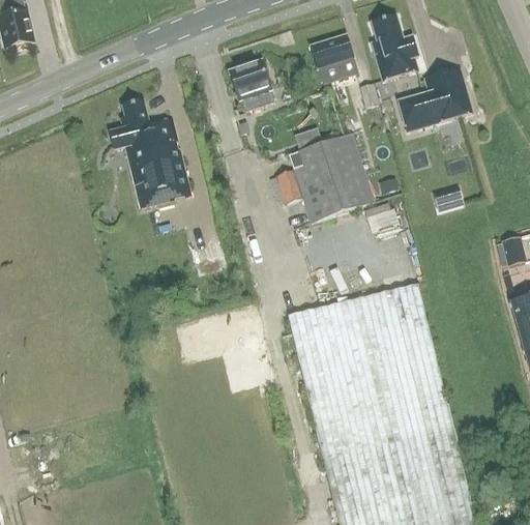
[(0,0),(0,6),(2,16),(0,16),(0,20),(6,48),(35,40),(28,8),(27,9),(24,0),(0,0)]
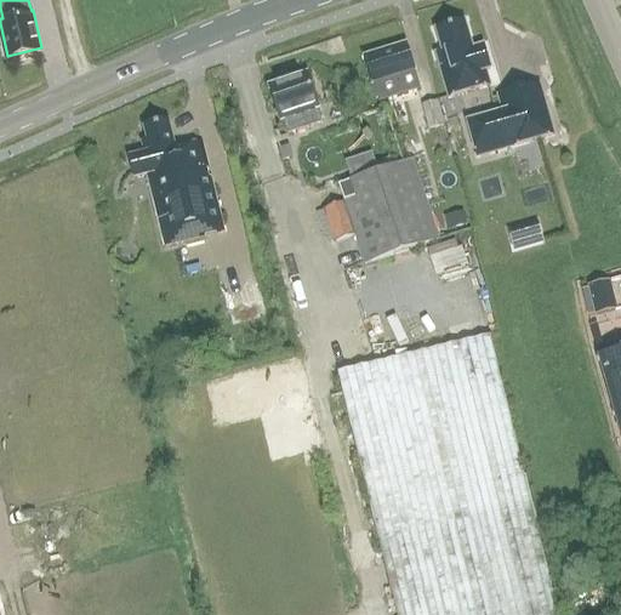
[(438,50),(449,90),(480,81),(486,79),(483,62),(488,61),(484,41),(473,44),(463,17),(438,26),(444,46),(438,50)]
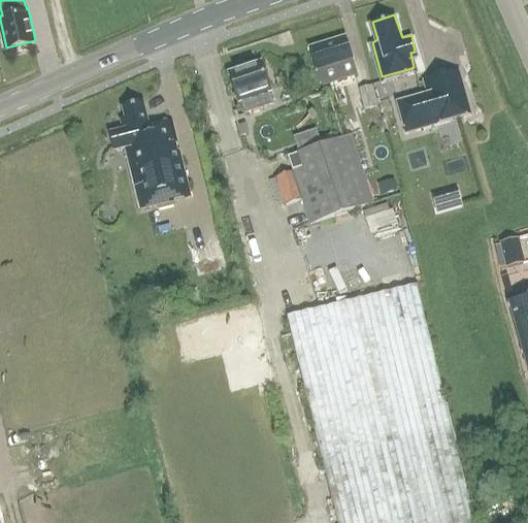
[(345,33),(309,44),(323,84),(358,72),(345,33)]
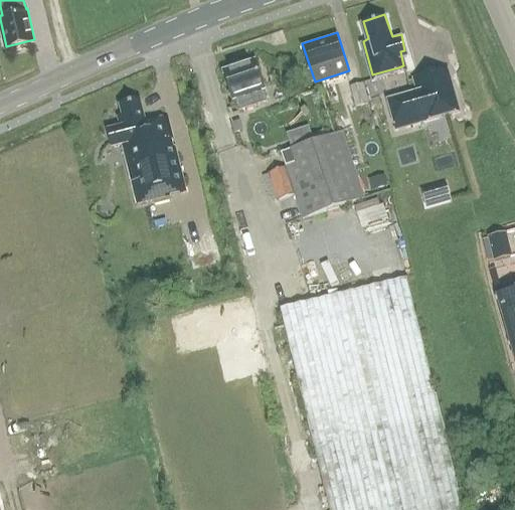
[(254,58),(224,68),(232,94),(233,93),(238,107),(267,97),(262,83),(263,82),(254,58)]
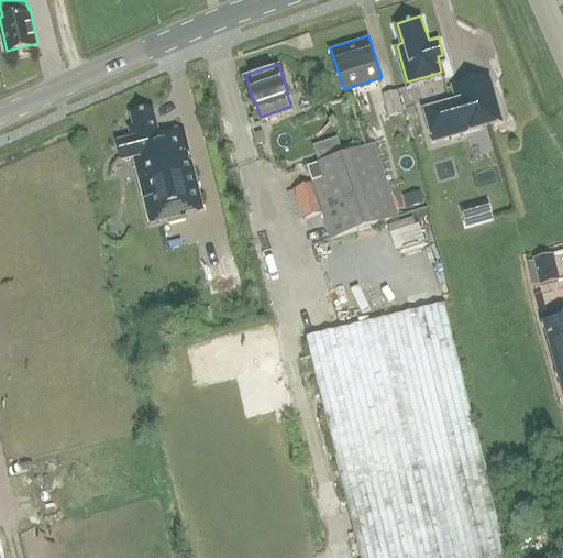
[(382,90),(387,112),(401,108),(395,87),(382,90)]
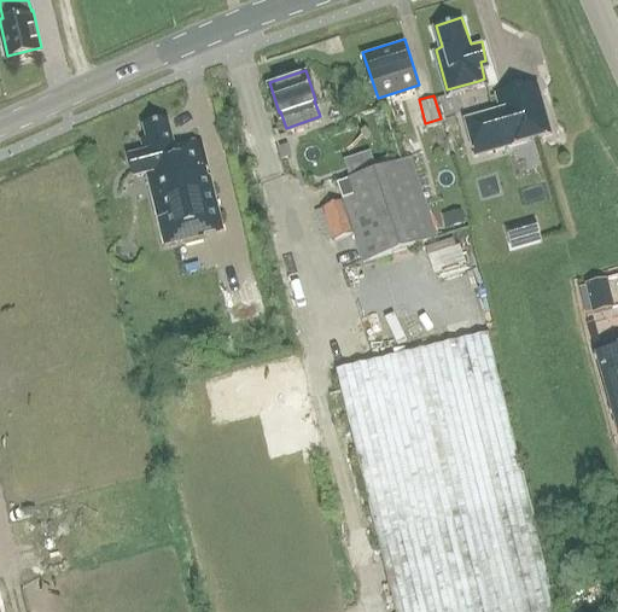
[(538,98),(476,116),(485,147),(548,130),(538,98)]
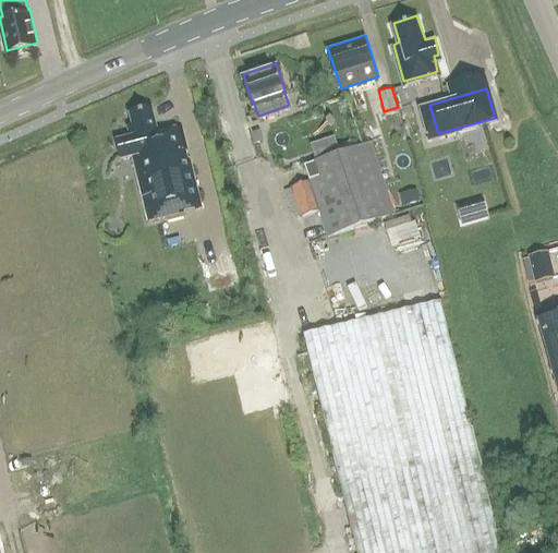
[(148,217),(201,204),(181,123),(158,129),(153,103),(129,109),(132,120),(126,121),(130,133),(116,136),(121,155),(132,152),(148,217)]
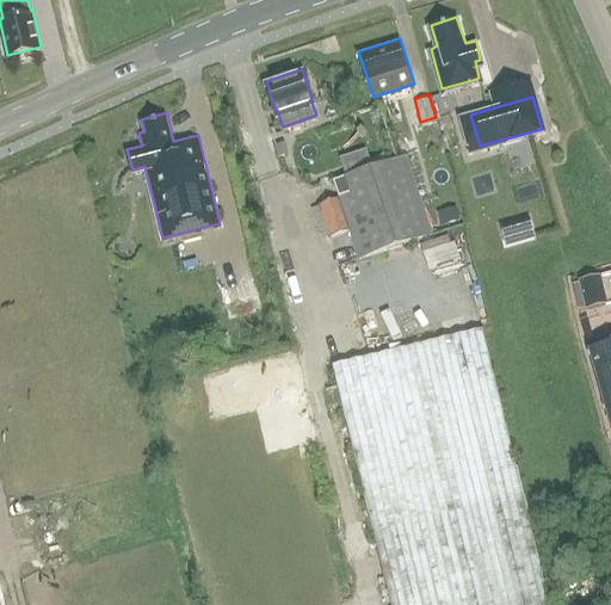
[(349,228),(359,258),(431,233),(402,152),(399,153),(331,177),(338,195),(349,228)]
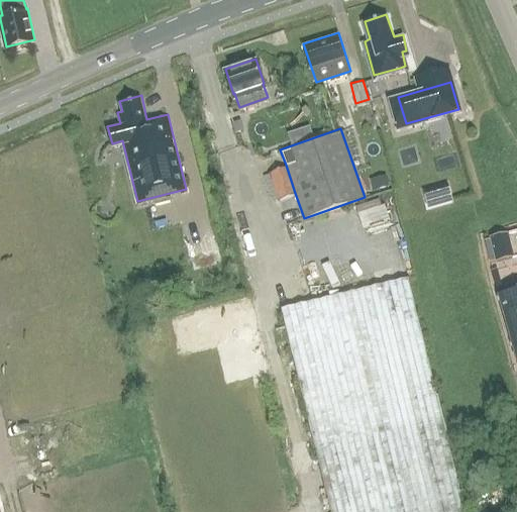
[(268,171),(278,199),(295,193),(286,165),(268,171)]
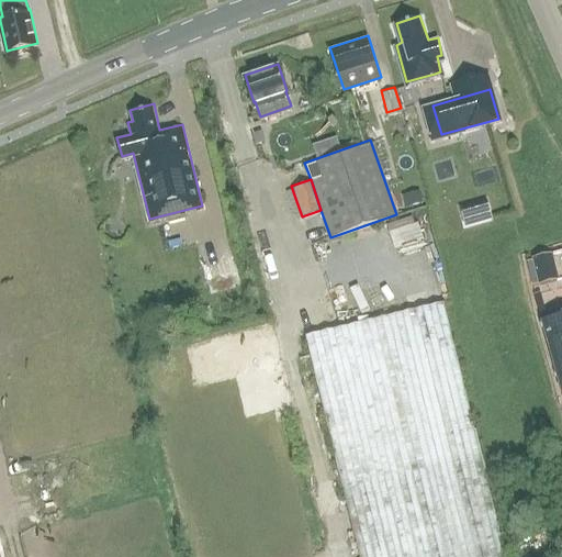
[(417,214),(389,218),(392,242),(420,238),(417,214)]
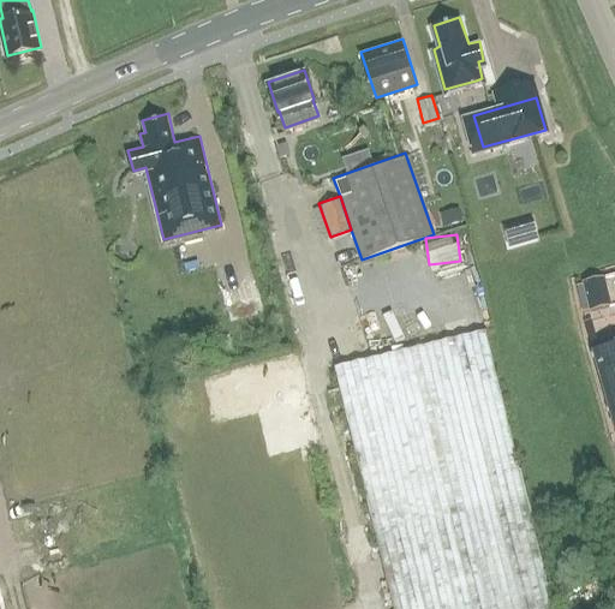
[(581,309),(610,302),(603,274),(580,279),(580,282),(575,284),(581,309)]
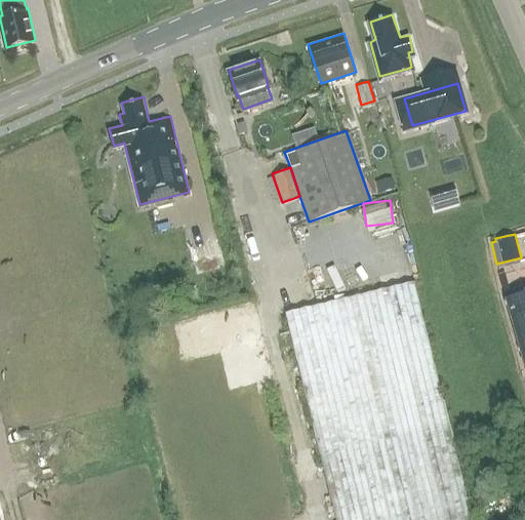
[(470,519),(412,281),(284,312),(334,519),(470,519)]
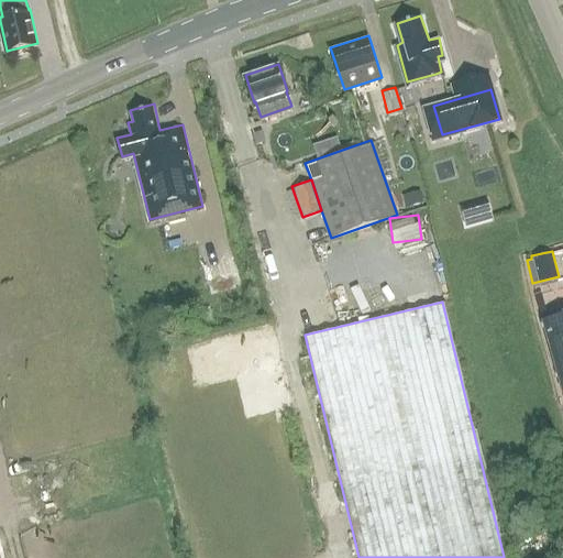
[(562,391),(562,315),(543,320),(562,391)]
